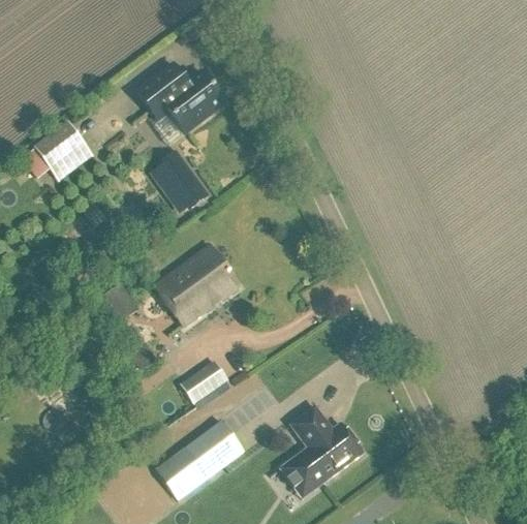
[(168,111),(186,133),(226,102),(203,70),(188,82),(174,64),(137,92),(158,119),(168,111)]
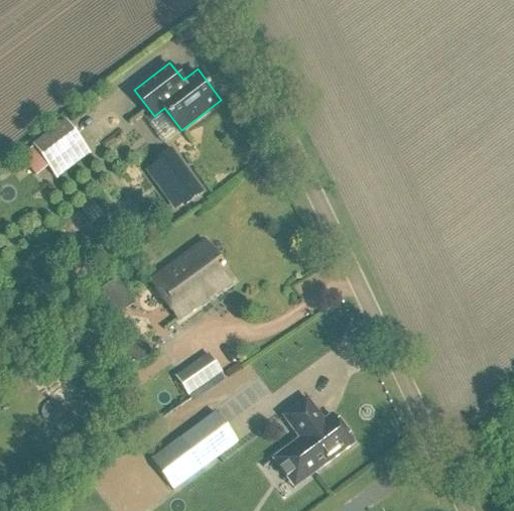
[(82,140),(68,120),(35,145),(49,164),(82,140)]
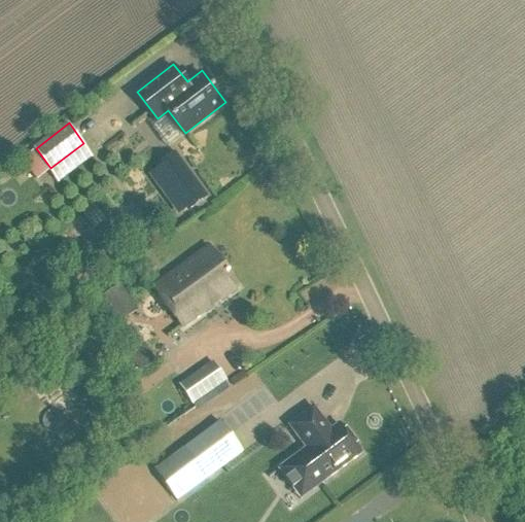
[(207,194),(180,157),(162,170),(188,205),(189,207),(207,194)]
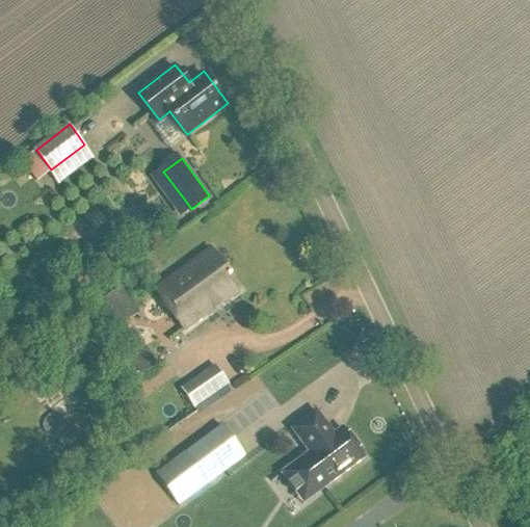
[(156,288),(184,327),(241,287),(213,246),(156,288)]
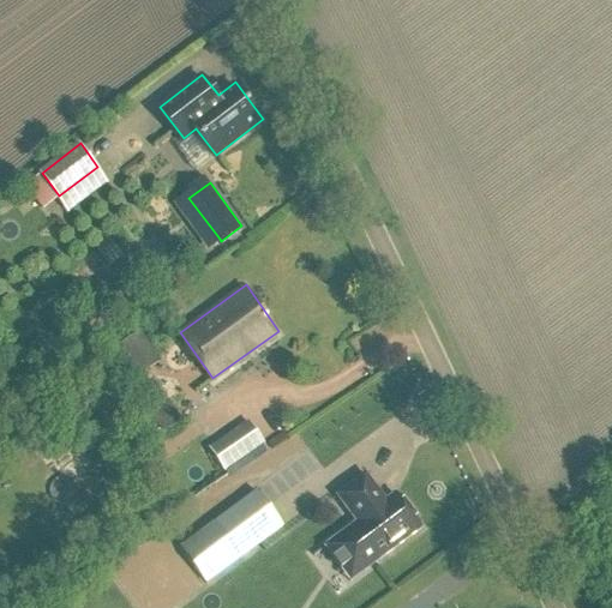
[(141,327),(118,344),(139,374),(162,357),(141,327)]
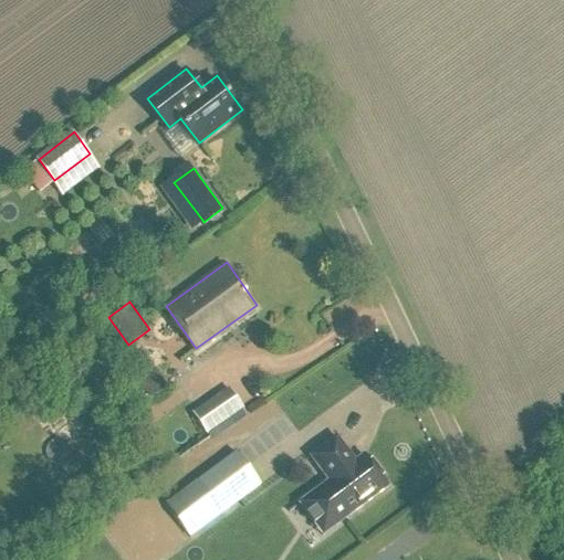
[(30,401),(38,412),(50,404),(42,392),(30,401)]
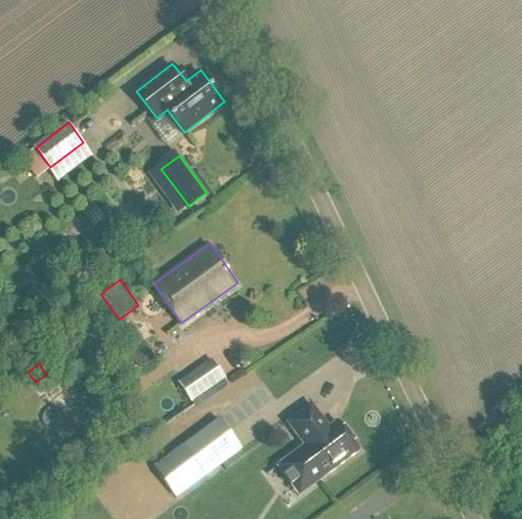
[(180,382),(192,399),(211,386),(199,369),(180,382)]
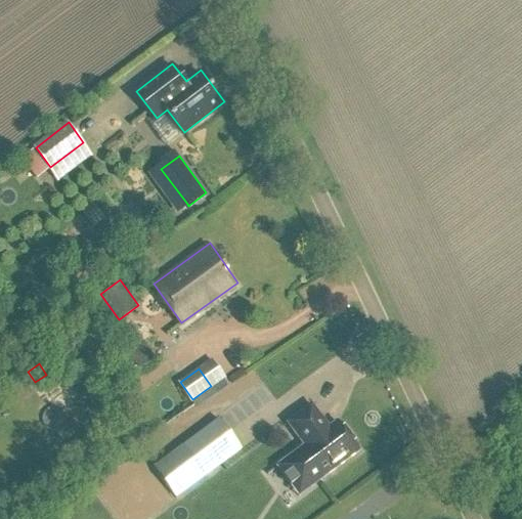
[(299,492),(360,447),(354,439),(355,435),(348,426),(344,426),(338,418),(331,424),(322,414),(312,401),(288,419),(305,442),(268,470),(269,471),(277,465),(299,492)]
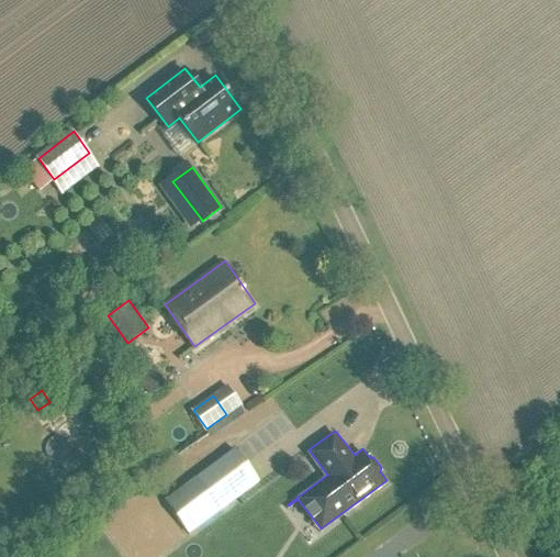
[(191,530),(259,478),(236,446),(167,498),(191,530)]
